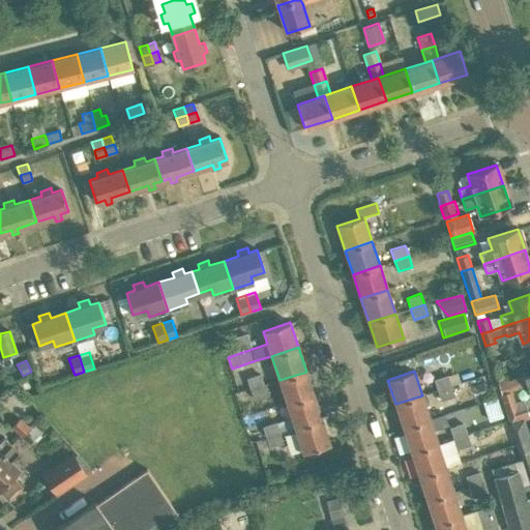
[(314,395),(306,372),(280,380),(287,405),(314,395)]
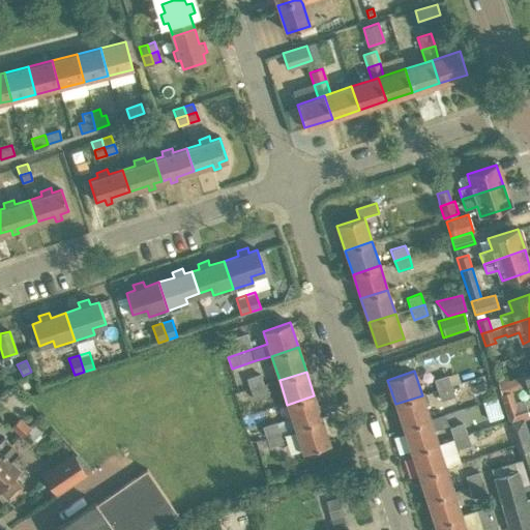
[(249,388),(264,384),(260,373),(246,378),(249,388)]
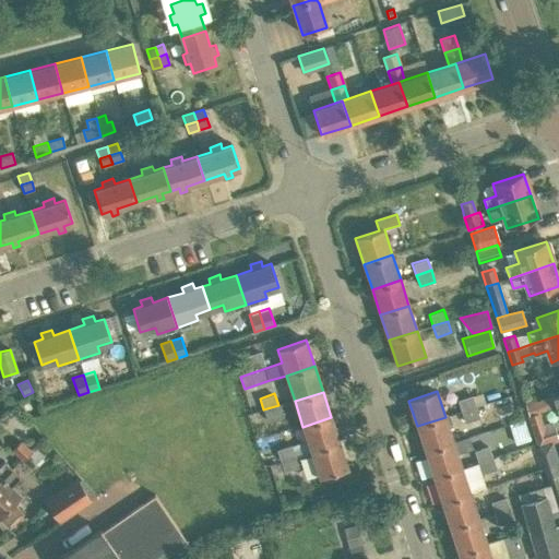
[(461,412),(476,406),(472,395),(456,400),(461,412)]
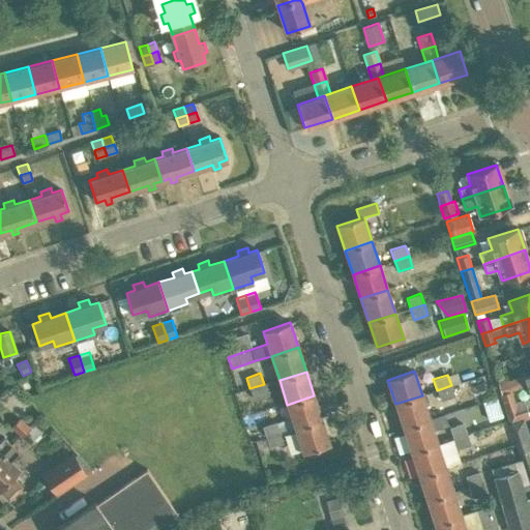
[(501,394),(511,391),(526,385),(522,375),(507,380),(505,376),(496,379),(501,394)]
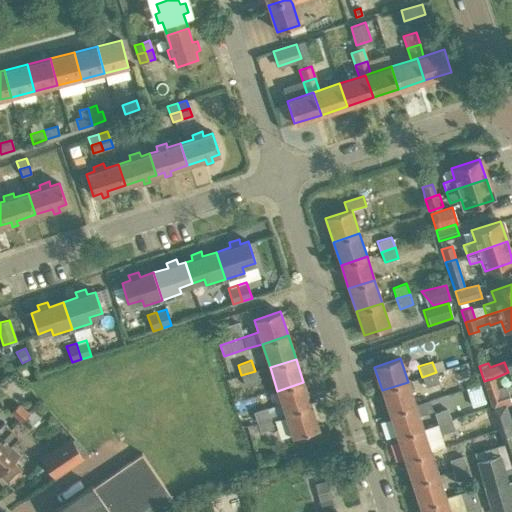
[(255,371),(241,375),(244,386),(258,382),(255,371)]
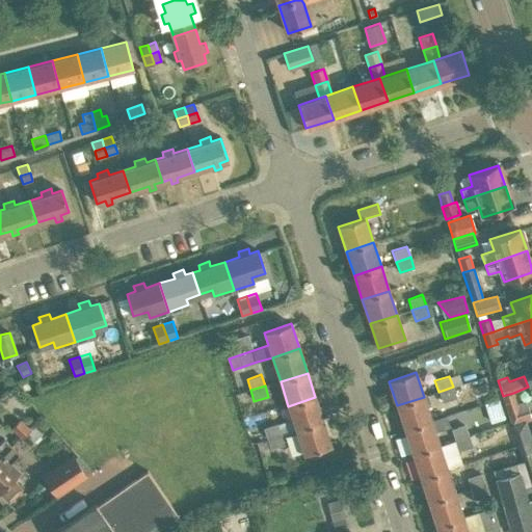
[(453,387),(439,392),(442,402),(456,398),(453,387)]
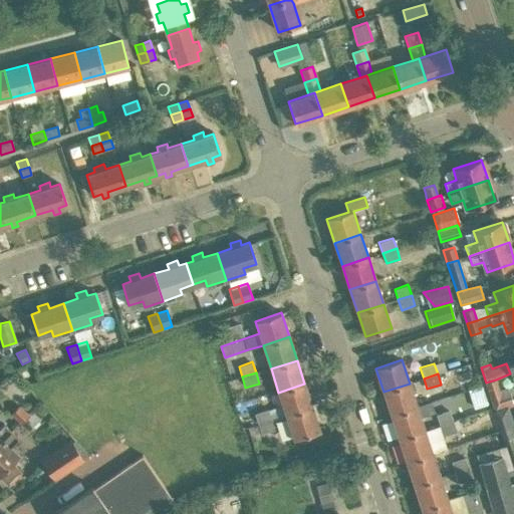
[(496,379),(486,382),(495,411),(513,404),(509,390),(500,393),(496,379)]
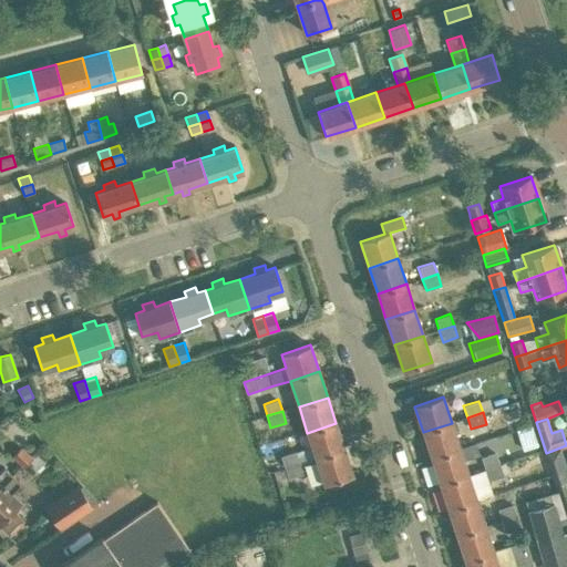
[(344,450),(336,423),(307,433),(316,459),(344,450)]
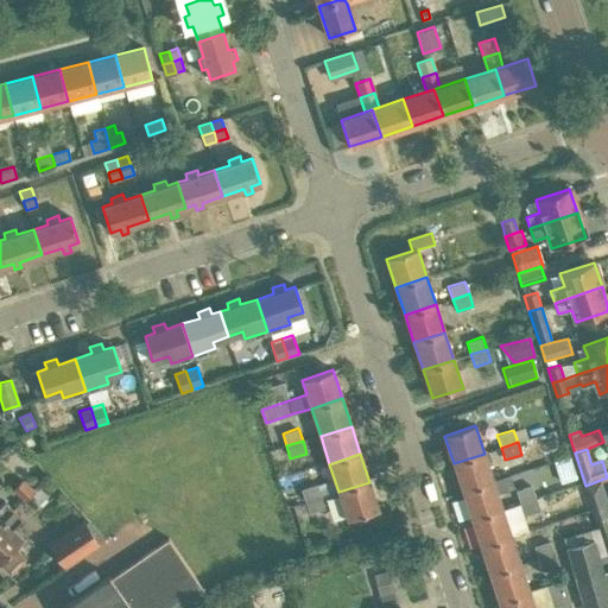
[(485,454),(454,463),(462,492),(494,481),(485,454)]
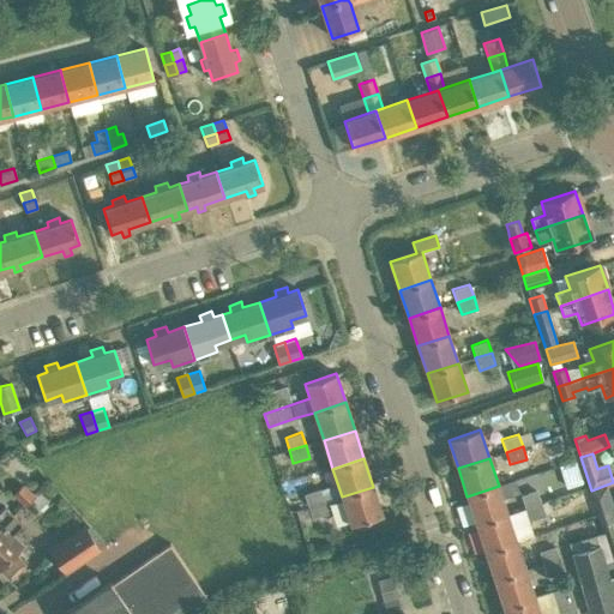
[(38,489),(47,497),(53,489),(46,482),(38,489)]
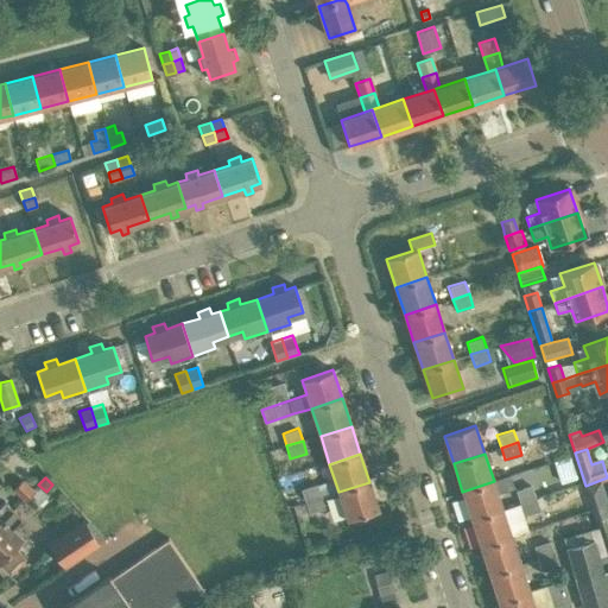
[(21,499),(32,488),(21,479),(12,489),(21,499)]
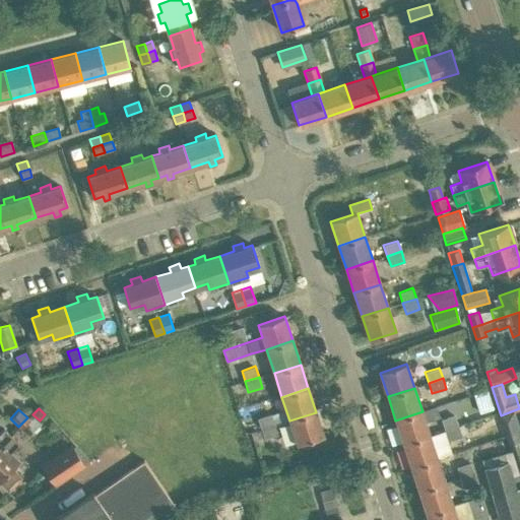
[(423,411),(395,420),(403,444),(430,436),(423,411)]
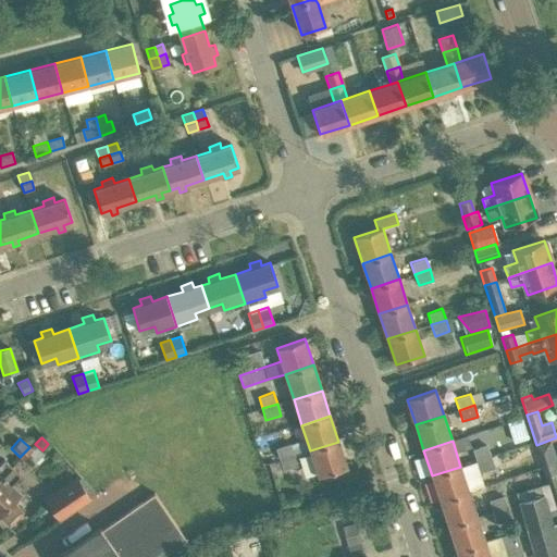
[(338,442),(310,450),(319,477),(347,467),(338,442)]
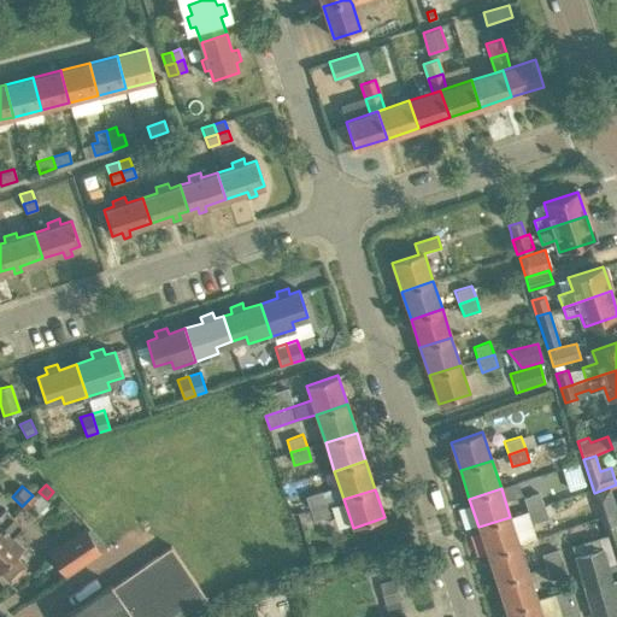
[(309,509),(325,504),(322,491),(305,497),(309,509)]
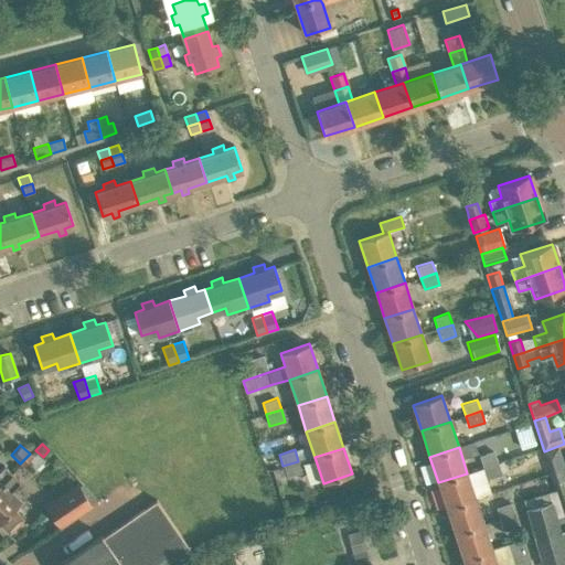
[(558,449),(545,454),(555,482),(564,479),(564,468),(564,469),(558,449)]
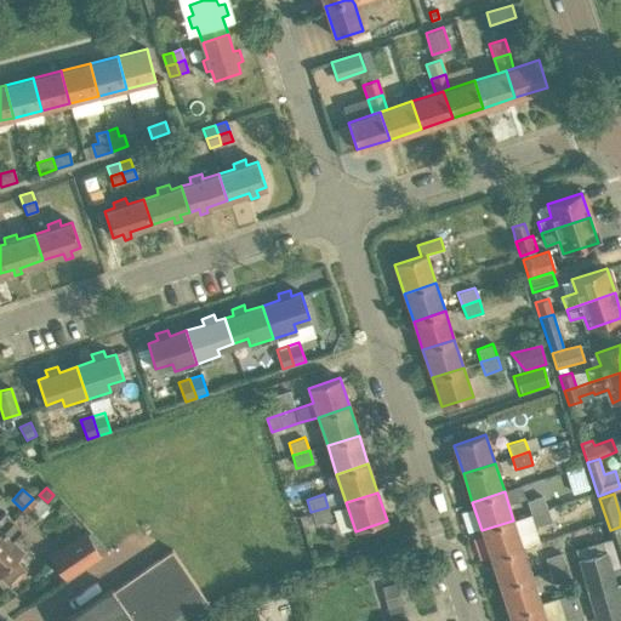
[(530,513),(547,507),(542,496),(525,501),(530,513)]
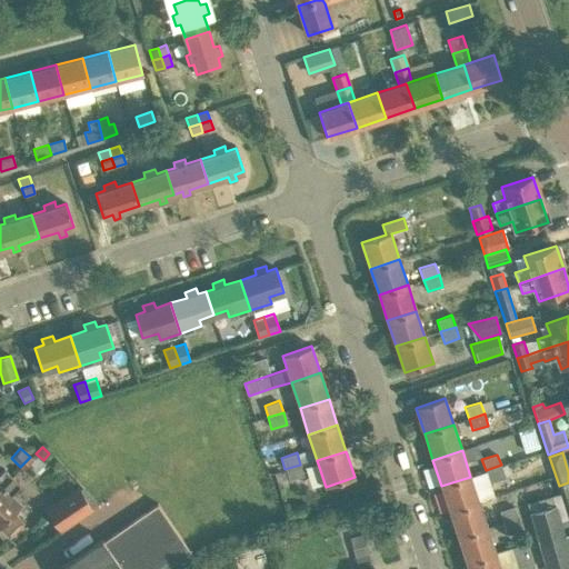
[(300,465),(285,469),(273,472),(278,485),(303,476),(300,465)]
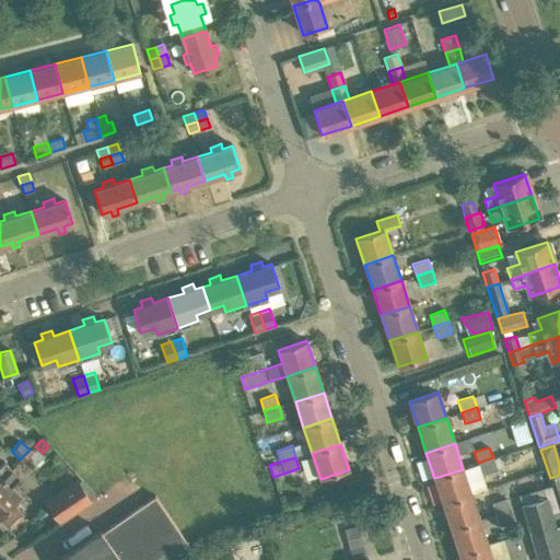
[(478,463),(482,474),(497,469),(493,457),(478,463)]
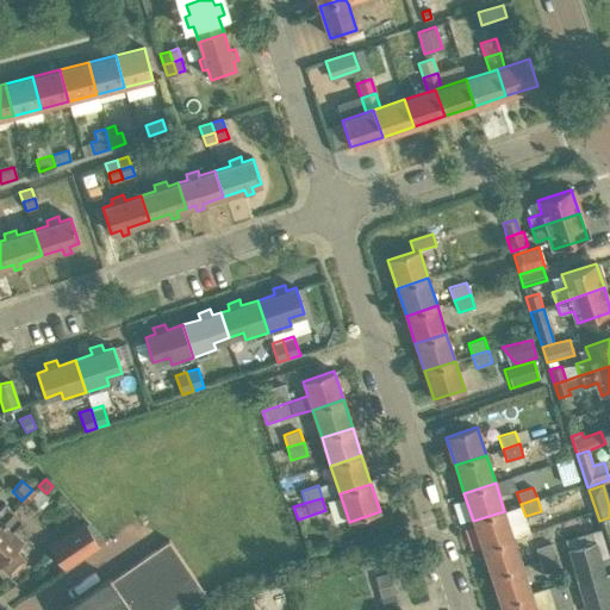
[(0,523),(13,511),(5,502),(0,506),(0,523)]
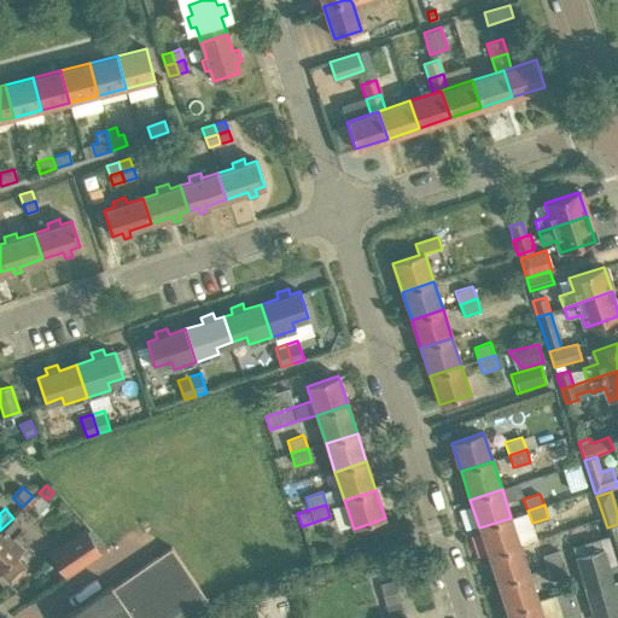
[(23,526),(13,518),(0,530),(0,570),(11,582),(27,566),(15,554),(22,547),(12,537),(23,526)]
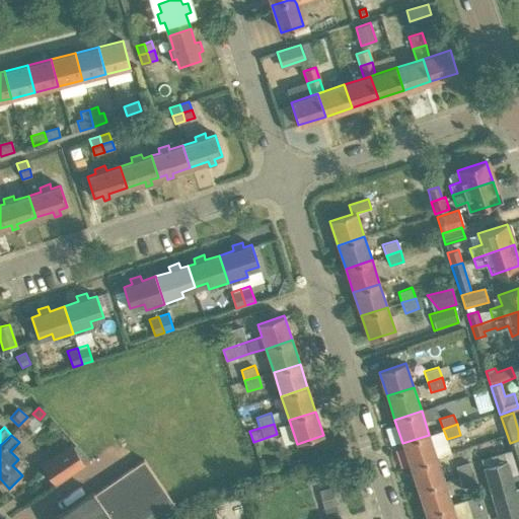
[(429,435),(402,443),(411,466),(437,458),(429,435)]
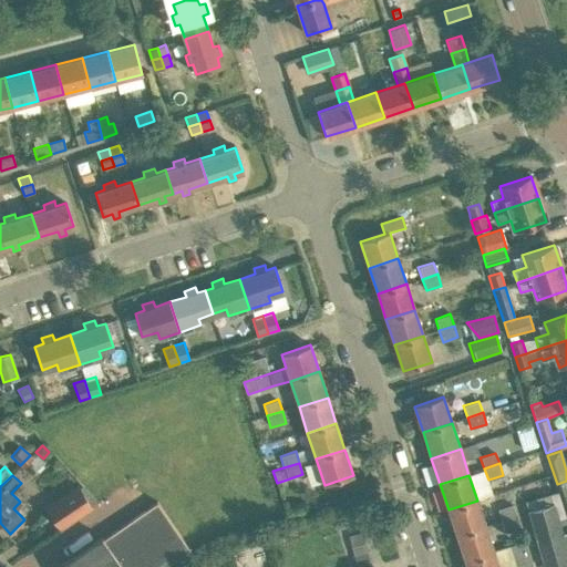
[(557,492),(553,493),(550,494),(553,505),(529,512),(544,566),(552,566),(566,563),(566,515),(564,516),(557,492)]
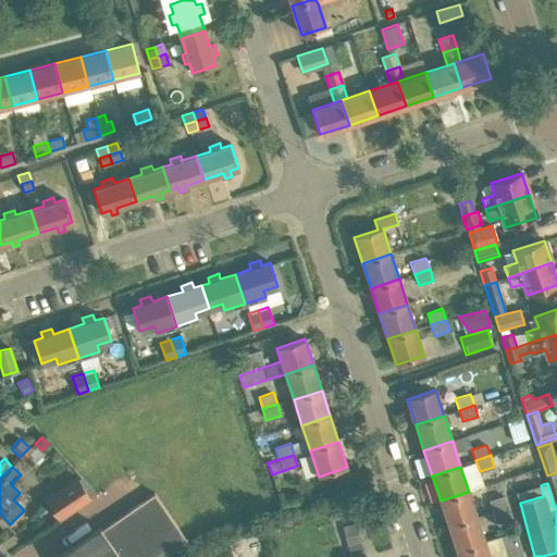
[(84,485),(69,496),(72,502),(57,512),(60,518),(91,496),(84,485)]
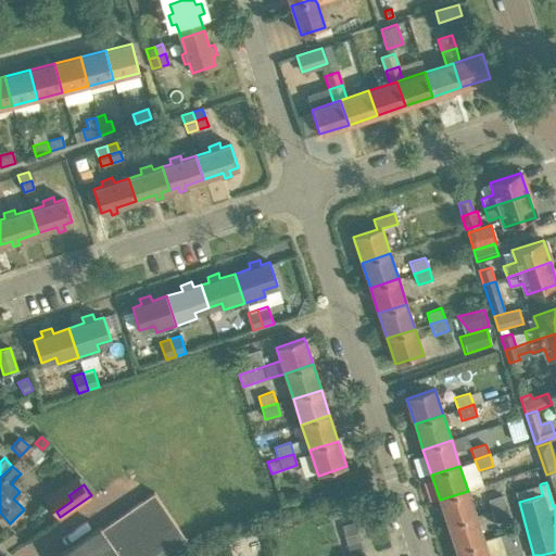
[(468,491),(440,500),(447,526),(476,516),(468,491)]
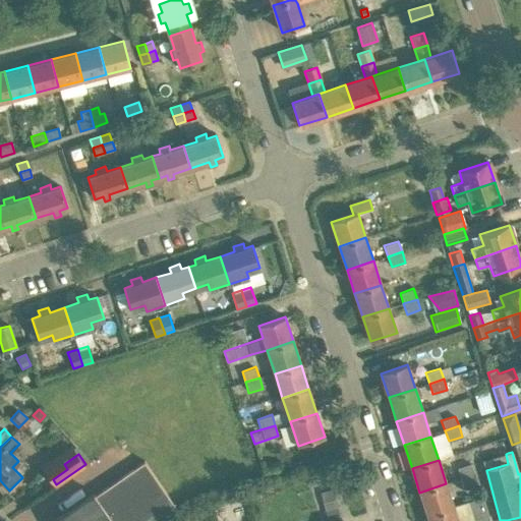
[(94,494),(52,520),(149,520),(173,505),(143,461),(95,495),(94,494)]
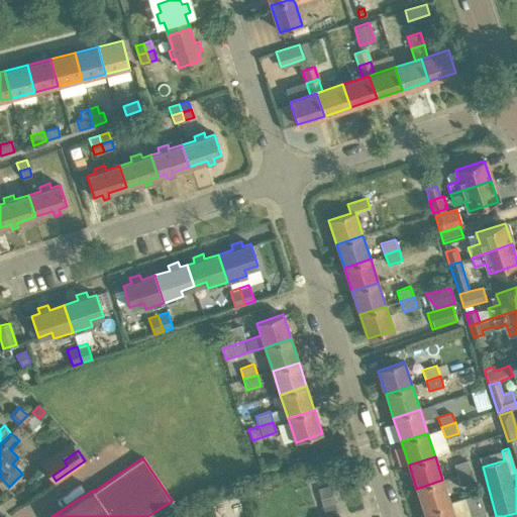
[(456,475),(471,470),(468,459),(453,464),(456,475)]
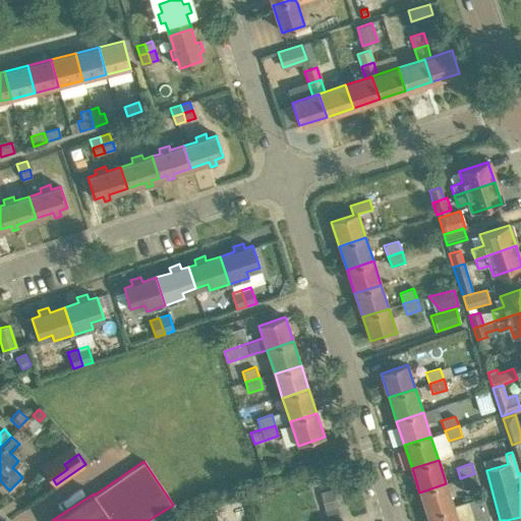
[(477,484),(474,473),(460,478),(464,488),(477,484)]
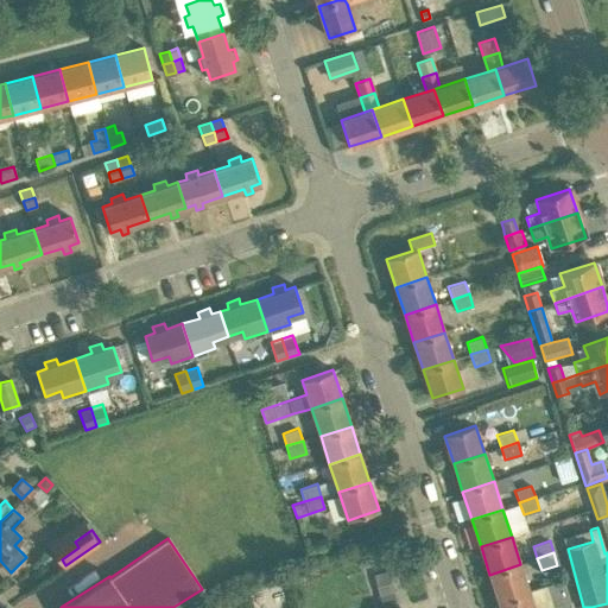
[(530,591),(520,564),(489,575),(499,602),(530,591)]
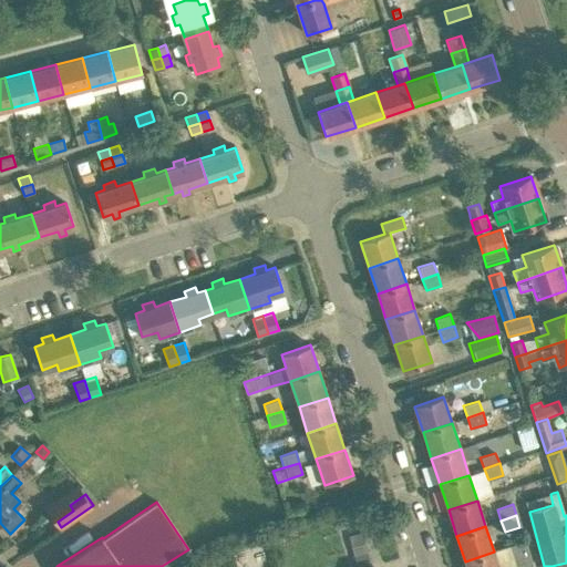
[(361,532),(349,535),(357,566),(368,566),(370,566),(361,532)]
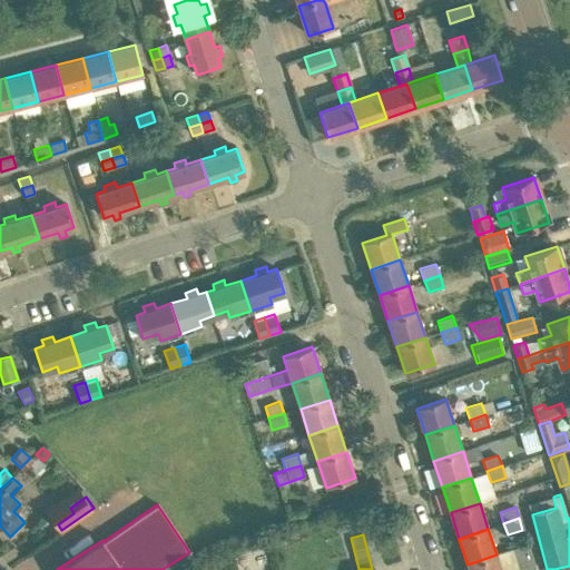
[(497,554),(468,564),(469,569),(501,569),(500,566),(510,562),(510,563),(517,562),(519,569),(534,569),(527,544),(497,554)]
